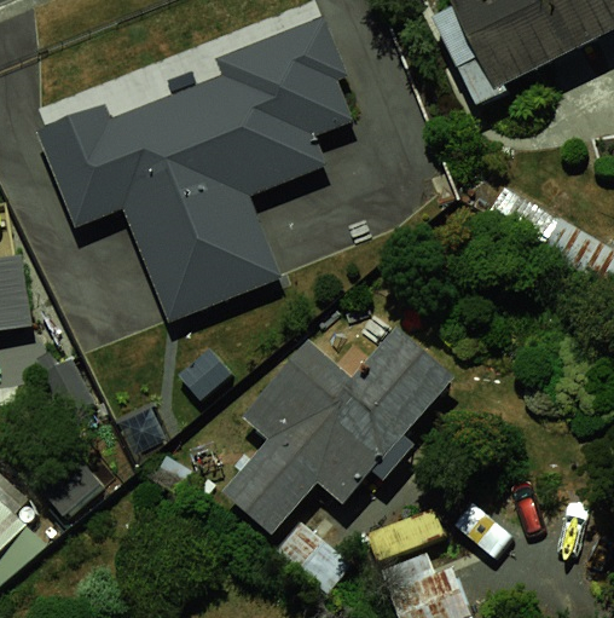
[(445,0),(427,7),(478,105),(613,42),(613,0),(445,0)]
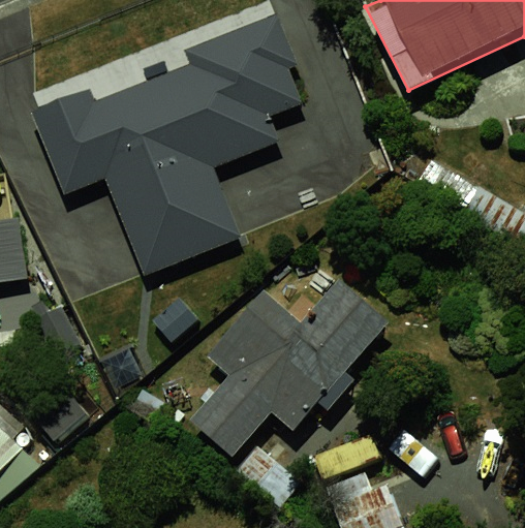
[(282,35),(24,124),(54,213),(106,194),(134,273),(237,239),(212,166),(277,144),(268,115),(305,101),(282,35)]
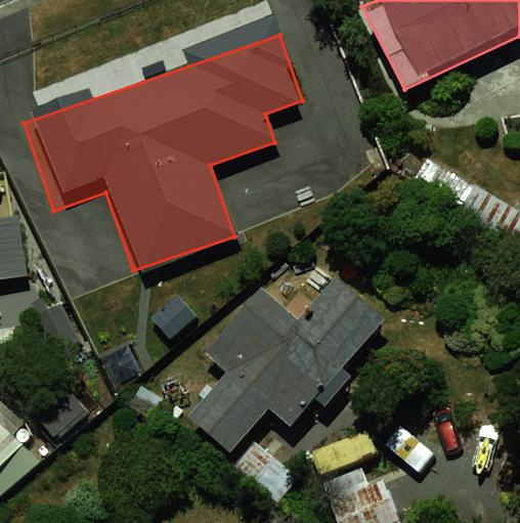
[(269,280),(209,345),(232,366),(193,408),(242,444),(279,394),(307,415),(384,311),(335,275),(310,310),(269,280)]
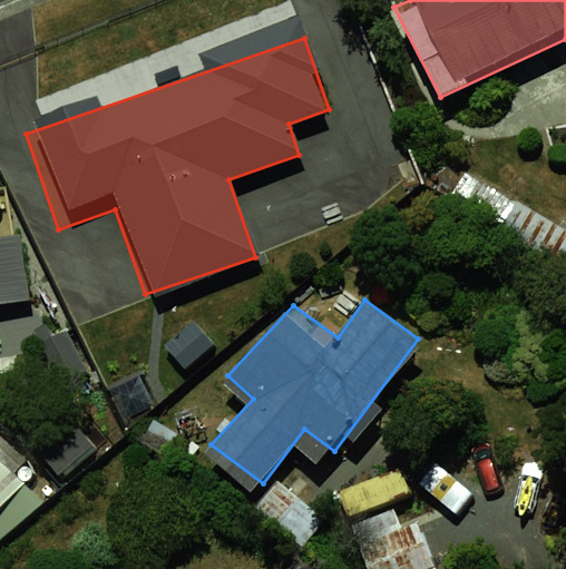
[(62,484),(126,435),(90,389),(27,439),(62,484)]
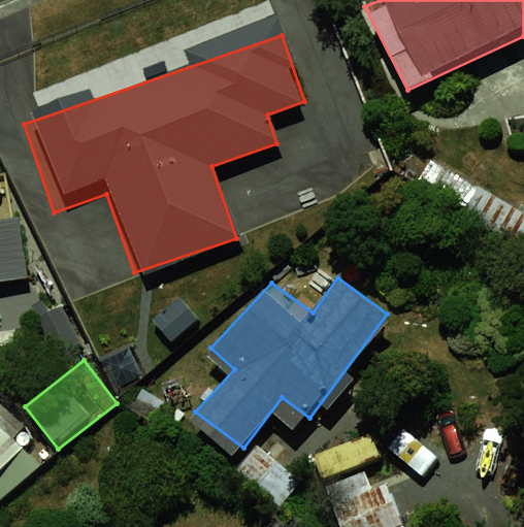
[(0,397),(0,500),(54,447),(0,397)]
